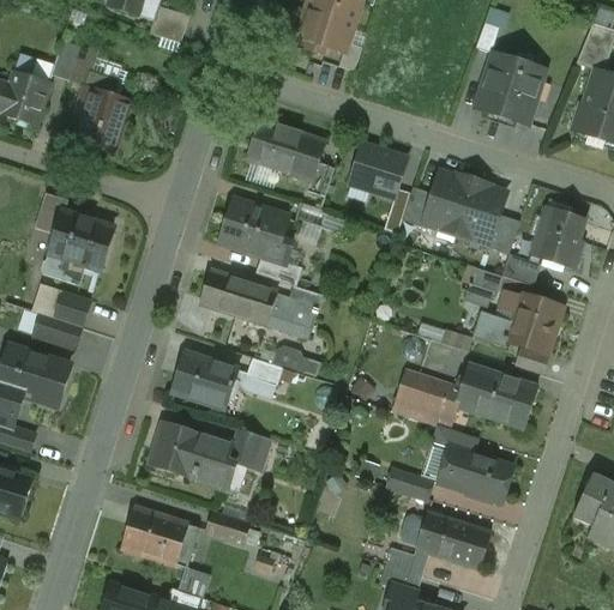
[(112,0),(110,6),(154,19),(158,5),(160,5),(161,0),(112,0)]
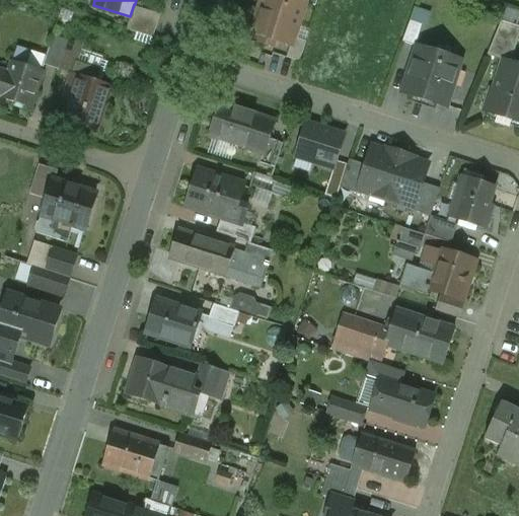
[(262,0),(254,22),(257,23),(253,39),(274,45),(276,39),(291,44),(292,44),(294,35),(305,0),(262,0)]
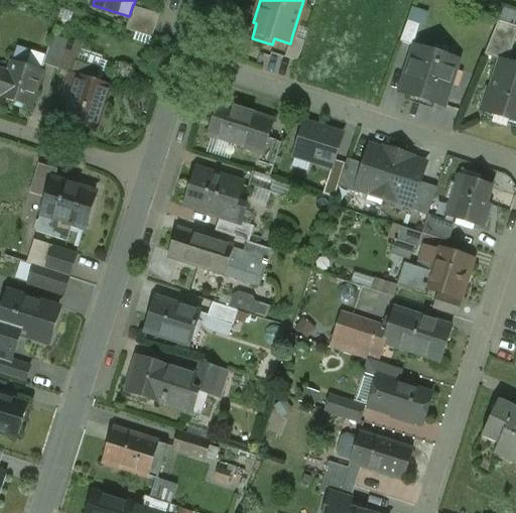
[(134,4),(133,4),(129,16),(126,27),(152,35),(159,12),(134,4)]
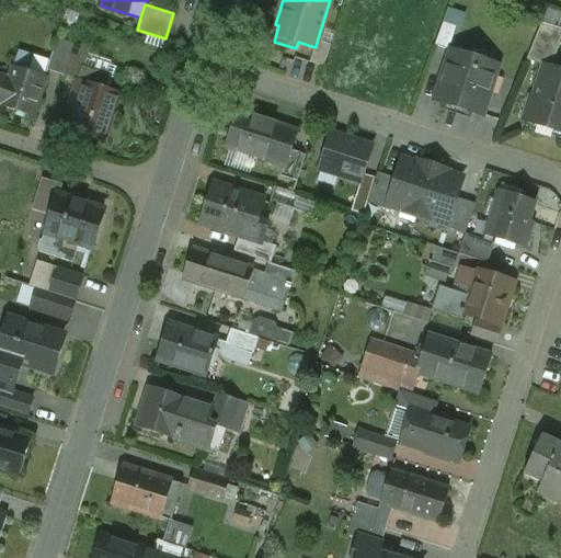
[(455,24),(443,21),(435,44),(448,48),(455,24)]
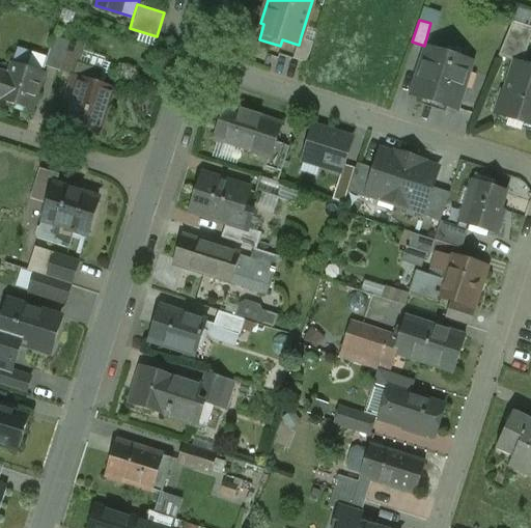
[(530,36),(530,25),(512,20),(498,55),(514,60),(515,60),(523,62),(530,36)]
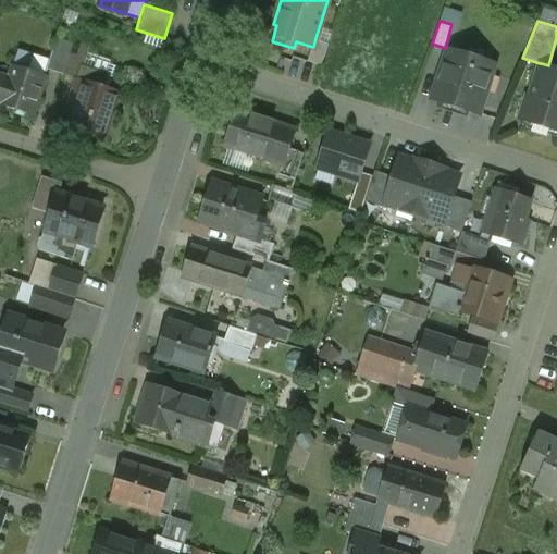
[(50,59),(47,68),(48,68),(64,73),(75,41),(57,36),(50,59)]
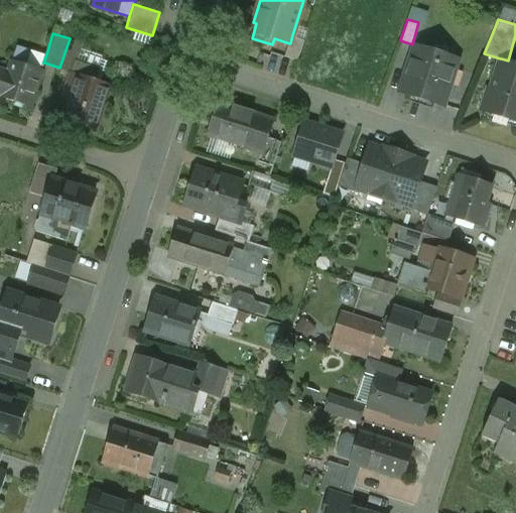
[(304,39),(292,35),(290,43),(289,43),(285,55),(298,59),(304,39)]
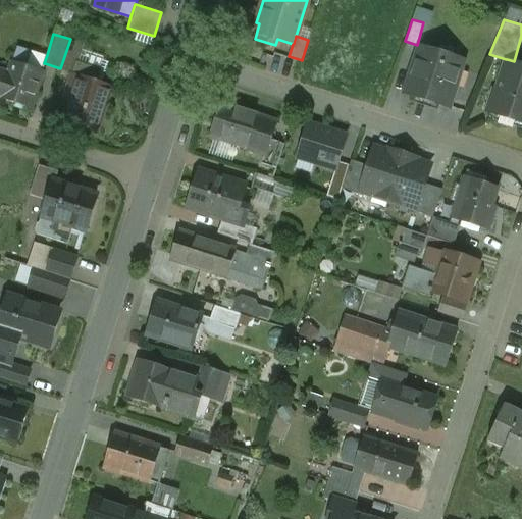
[(70,39),(60,68),(73,72),(76,61),(79,62),(85,43),(70,39)]
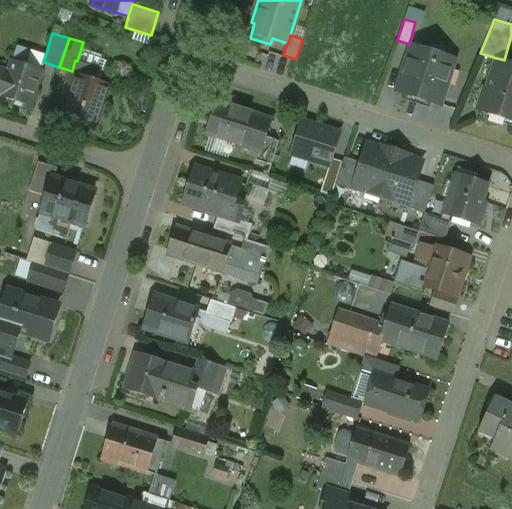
[(46,54),(17,44),(12,59),(42,68),(44,62),(43,62),(46,54)]
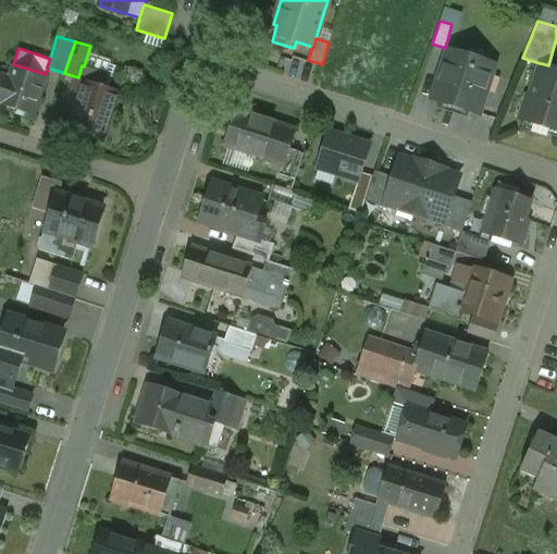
[(494,62),(448,48),(438,81),(444,83),(438,101),(478,114),(494,62)]
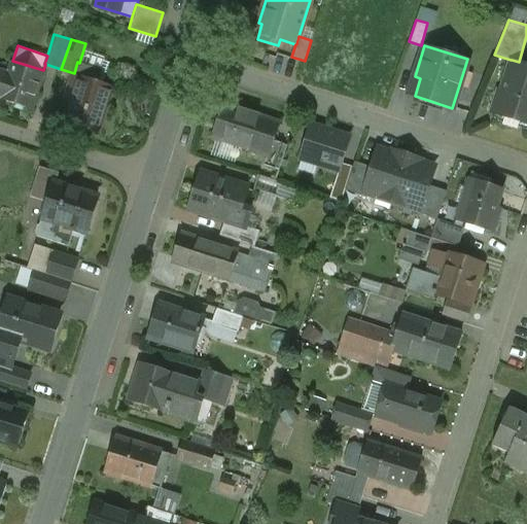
[(526,64),(519,62),(512,60),(511,60),(501,92),(497,91),(490,111),(526,123),(526,64)]
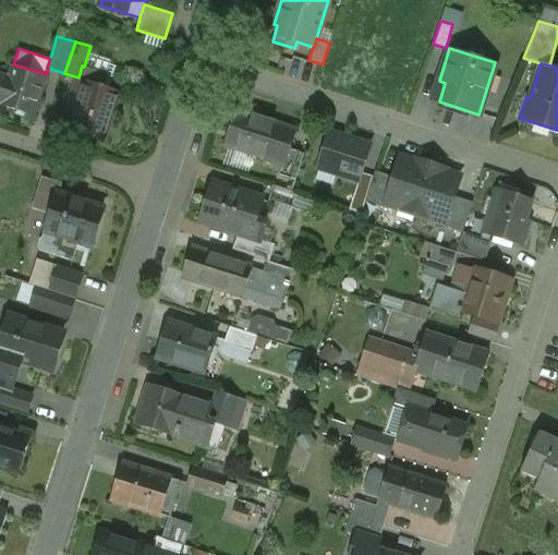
[(46,74),(13,64),(9,77),(1,101),(1,104),(33,115),(46,74)]
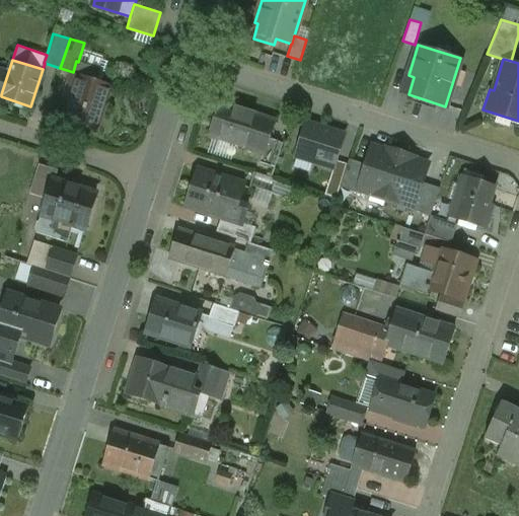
[(78,62),(76,61),(73,72),(65,97),(70,99),(65,117),(96,128),(109,87),(94,82),(98,68),(78,62)]
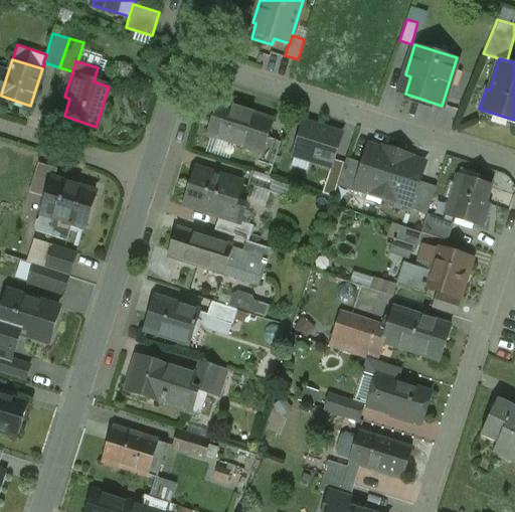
[(8,71),(0,68),(0,94),(1,94),(8,71)]
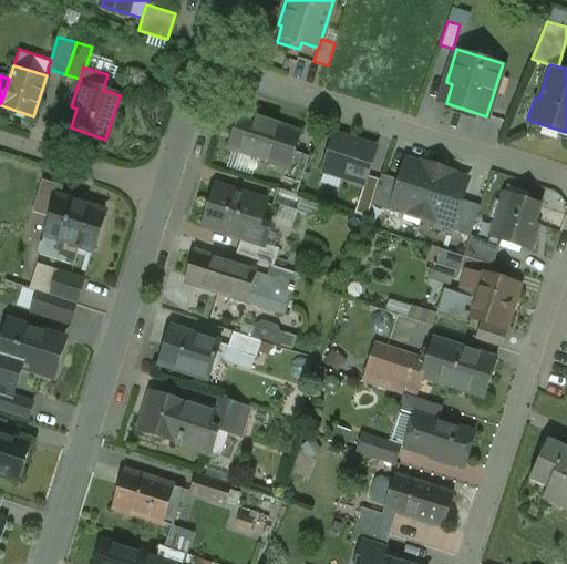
[(301,130),(240,110),(228,147),(288,166),(294,150),(295,150),(301,130)]
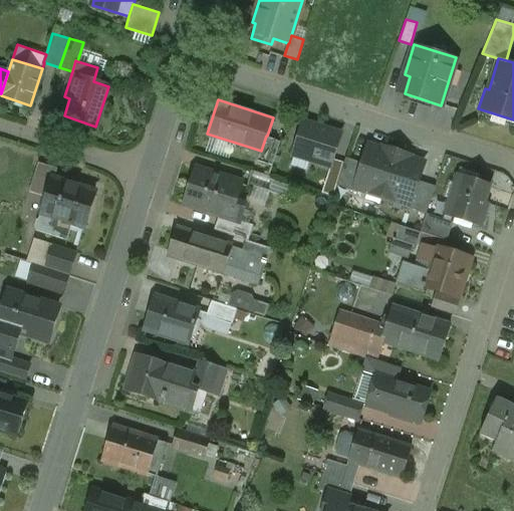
[(340,132),(304,120),(293,153),(330,165),(340,132)]
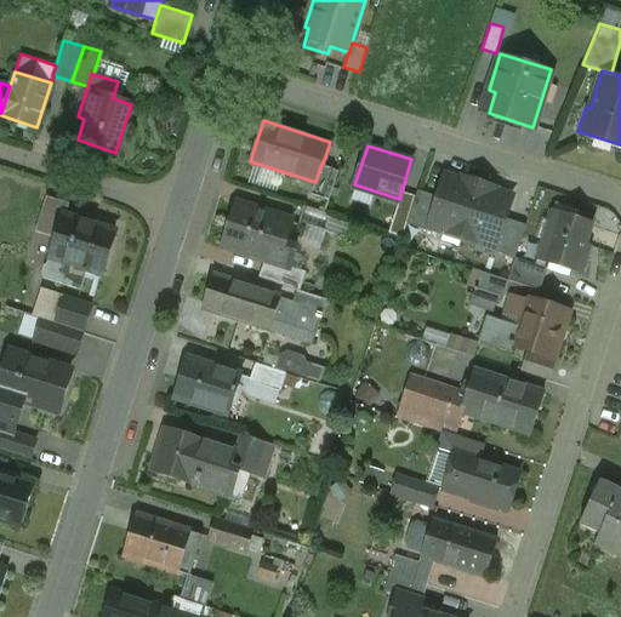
[(323,164),(322,164),(315,182),(312,192),(329,198),(339,170),(323,164)]
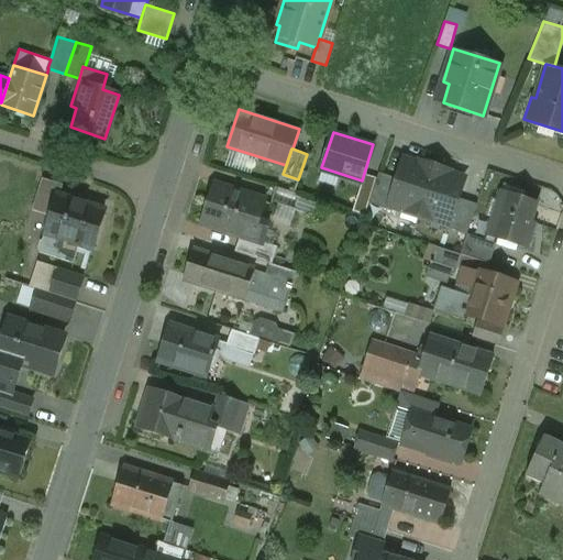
[(424,165),(404,158),(398,177),(389,204),(390,204),(419,212),(434,165),(426,162),(424,165)]
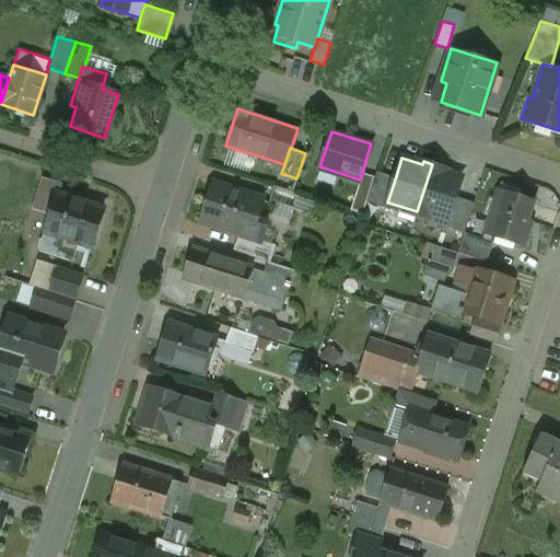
[(442,167),(432,164),(417,211),(445,221),(446,221),(455,195),(461,177),(441,170),(442,167)]
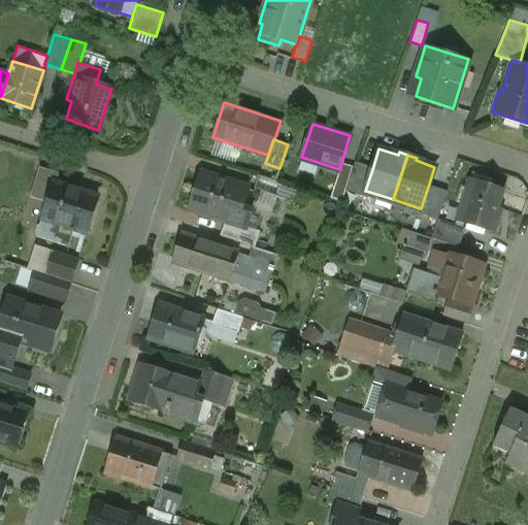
[(373,166),(356,160),(347,189),(365,195),(366,191),(365,191),(373,166)]
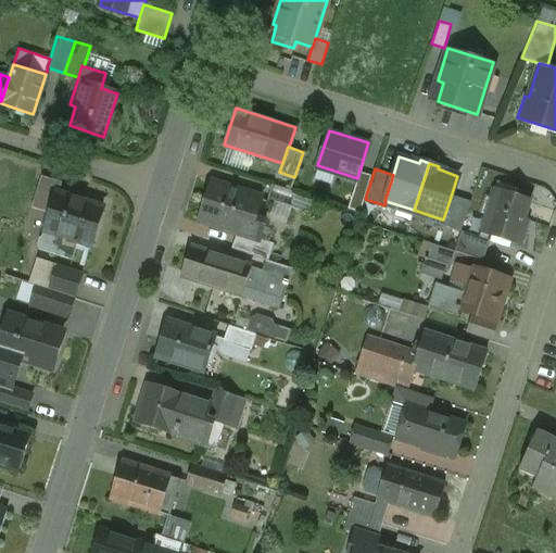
[(262,197),(212,179),(199,220),(236,231),(249,236),(250,234),(262,238),(265,225),(258,224),(260,222),(257,216),(255,216),(262,197)]
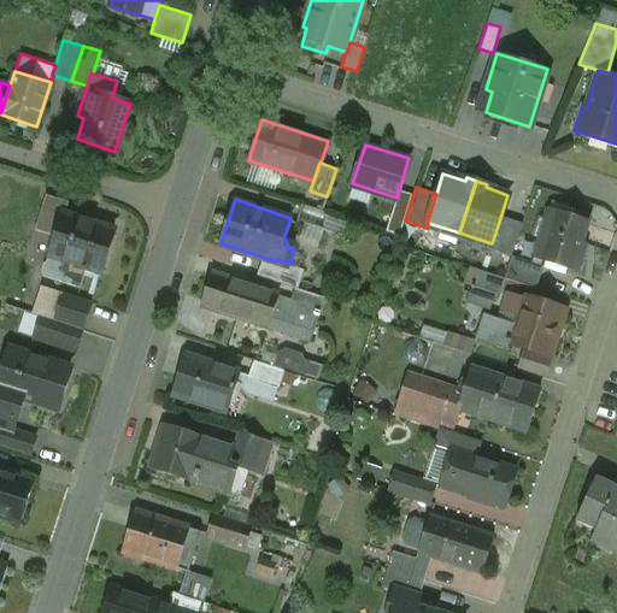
[(329,211),(303,202),(298,218),(324,227),(329,211)]
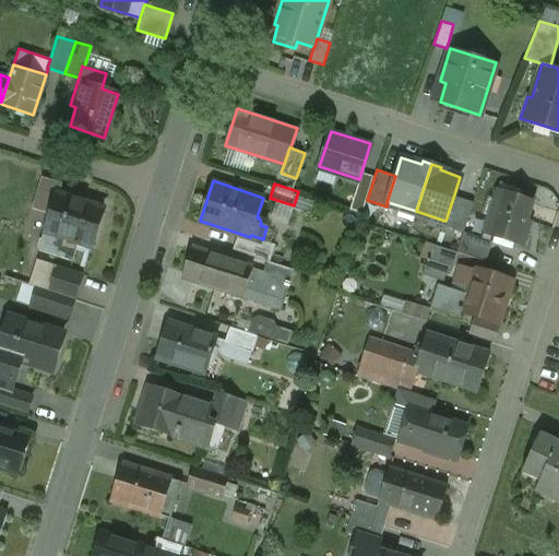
[(533,200),(498,188),(484,233),(523,246),(532,220),(527,219),(533,200)]
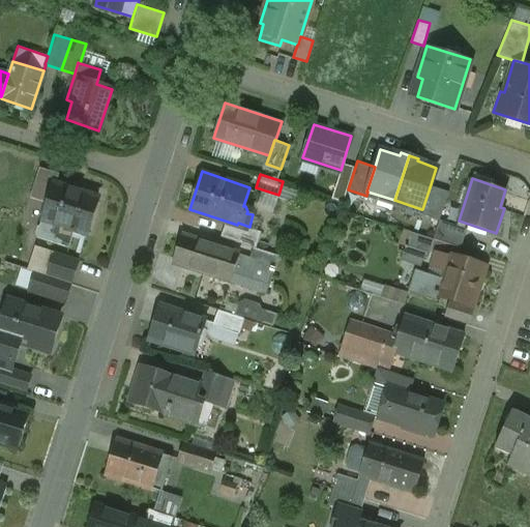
[(98,195),(55,180),(42,220),(75,229),(86,233),(98,195)]
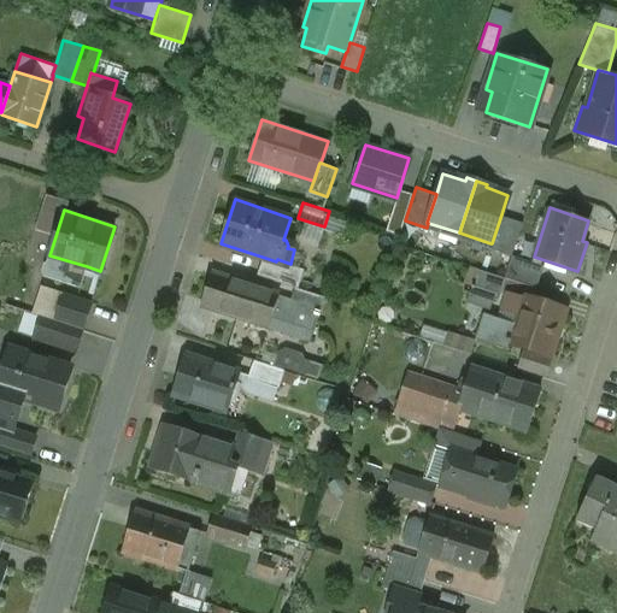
[(501,214),(492,243),(491,243),(489,247),(512,254),(522,222),(501,214)]
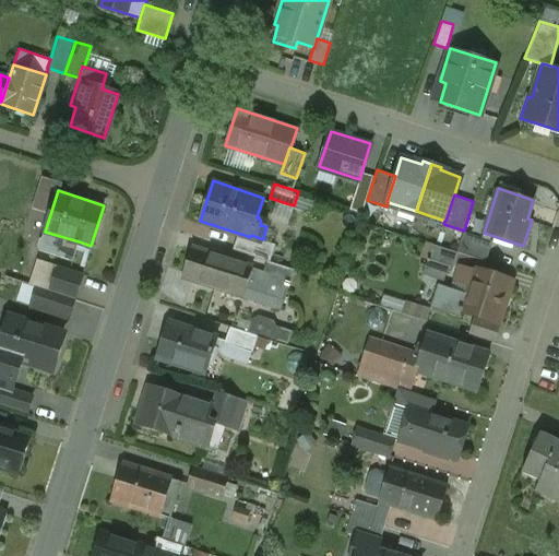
[(464,231),(458,251),(487,260),(492,240),(464,231)]
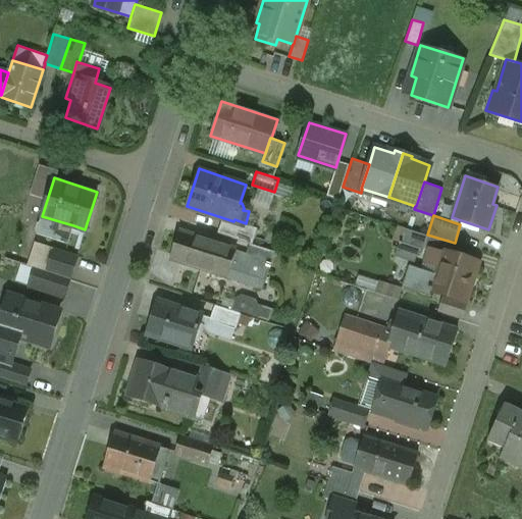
[(73,225),(43,216),(42,221),(38,223),(37,228),(38,232),(68,242),(73,225)]
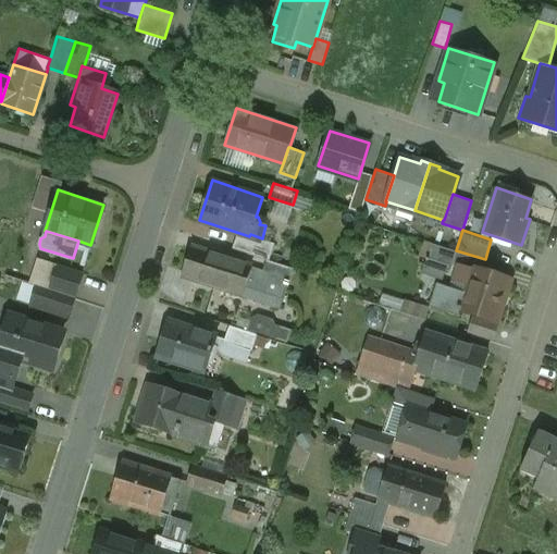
[(262,238),(250,234),(249,236),(236,232),(232,247),(267,259),(270,259),(275,242),(262,238)]
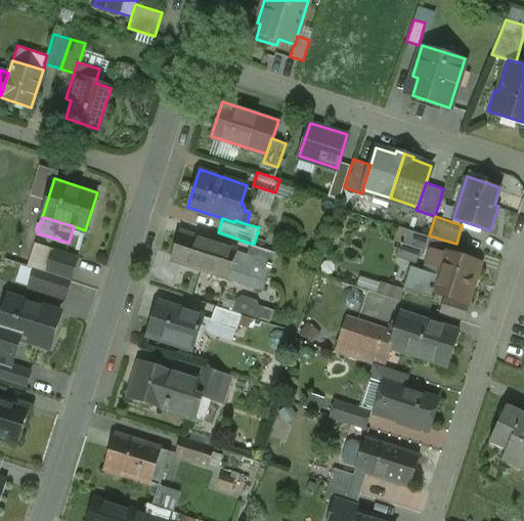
[(429,235),(405,227),(397,254),(417,260),(421,248),(425,249),(429,235)]
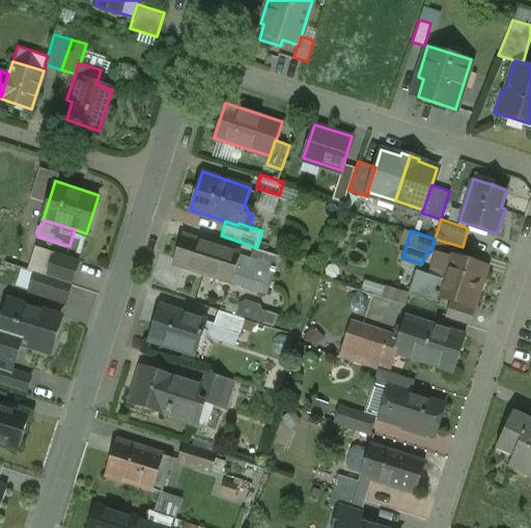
[(240,252),(183,233),(173,262),(230,280),(234,269),(240,253),(240,252)]
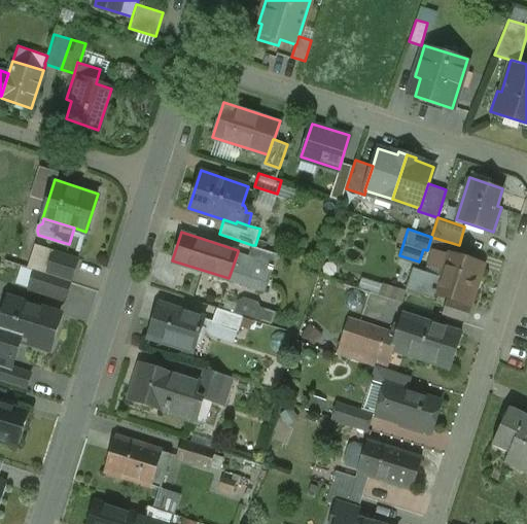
[(255,245),(252,245),(249,254),(238,251),(233,267),(252,273),(250,277),(268,282),(277,253),(255,245)]
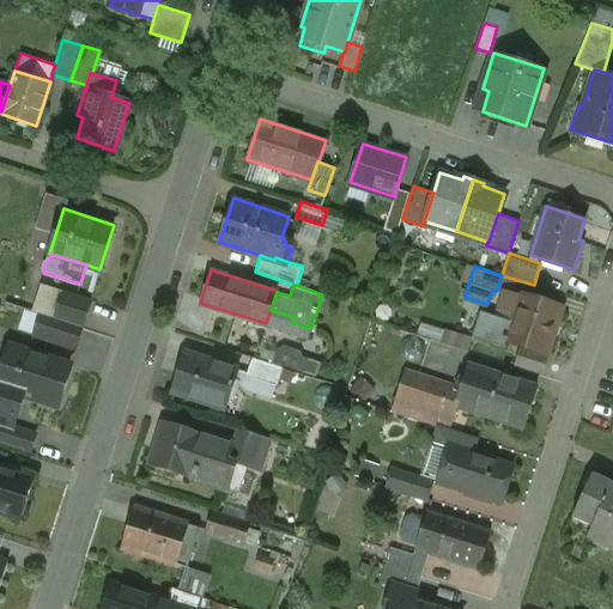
[(91,299),(64,290),(54,317),(82,327),(91,299)]
